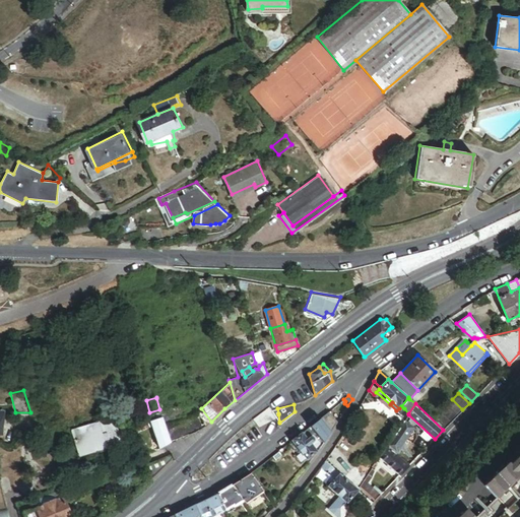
[(278,413),(277,408),(273,409),(270,405),(255,417),(258,425),(276,415),(278,413)]
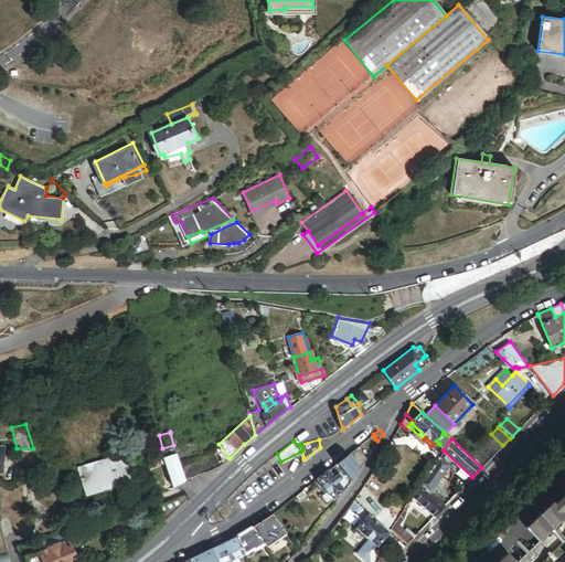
[(178,446),(174,446),(177,456),(193,452),(190,442),(178,446)]
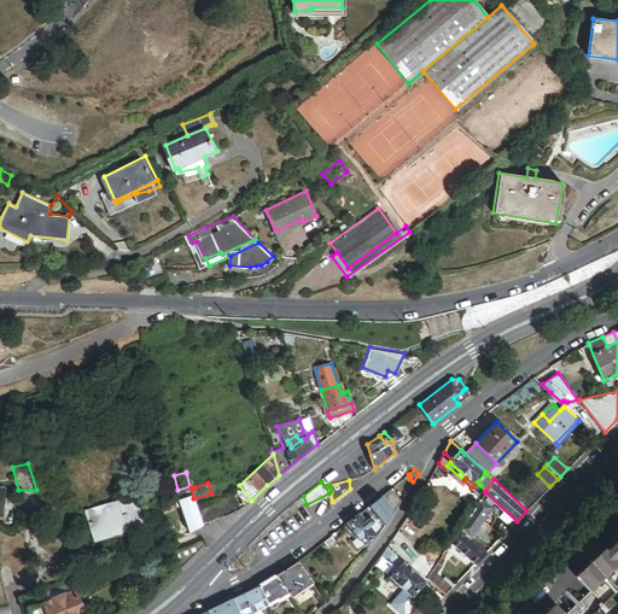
[(190,530),(202,525),(196,506),(193,498),(191,487),(190,486),(178,490),(174,491),(178,503),(181,503),(190,530)]
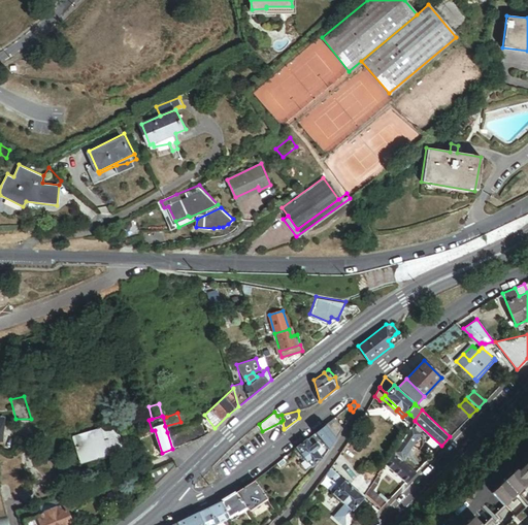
[(200,437),(205,434),(200,420),(195,424),(167,432),(172,449),(200,437)]
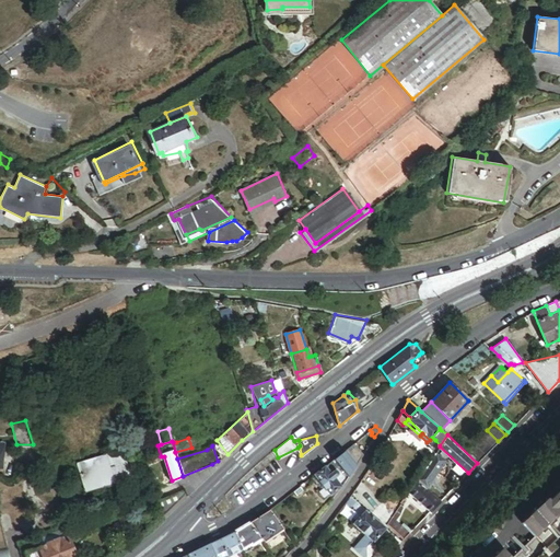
[(128,472),(120,448),(74,462),(83,489),(92,487),(91,484),(128,472)]
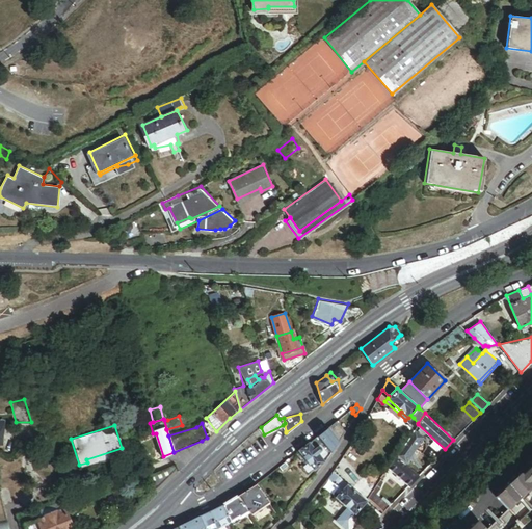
[(328,426),(318,434),(331,451),(339,441),(328,426)]
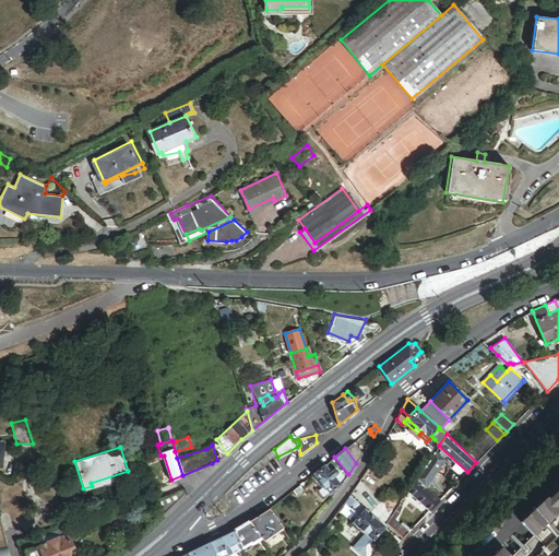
[(445,458),(436,450),(417,477),(426,486),(428,483),(445,458)]
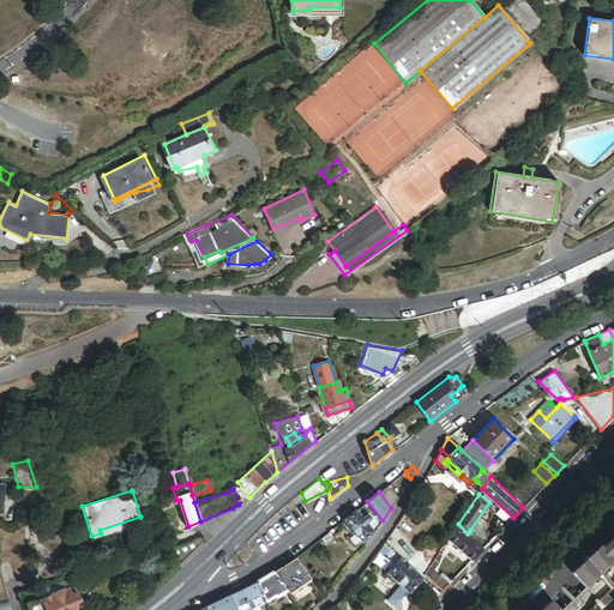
[(363,503),(344,518),(361,541),(373,532),(371,529),(367,523),(371,519),(372,519),(372,518),(372,517),(372,515),(371,514),(369,513),(369,511),(363,503)]
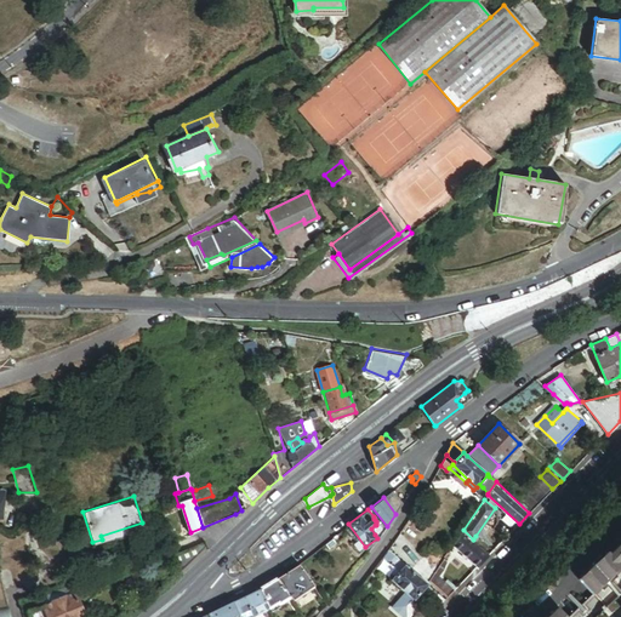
[(382,529),(376,523),(376,524),(376,525),(375,525),(371,529),(375,535),(382,529)]
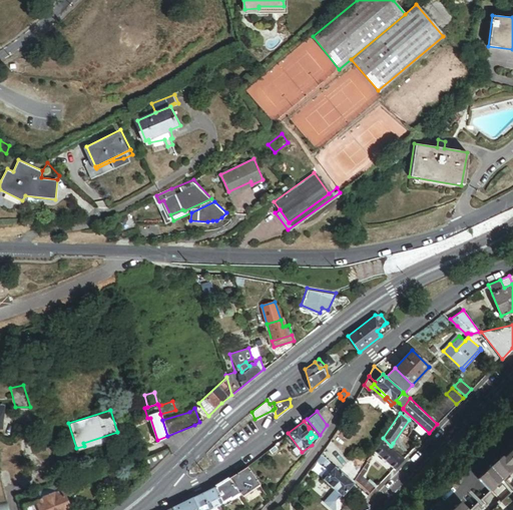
[(391,446),(383,438),(375,449),(394,468),(404,458),(396,451),(392,446),(391,446)]
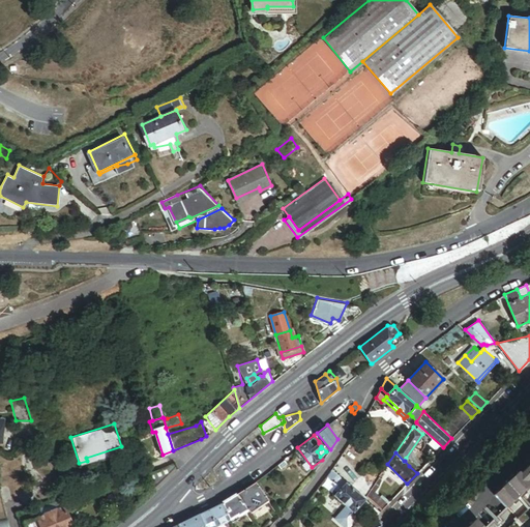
[(529,459),(529,460),(529,463),(520,473),(518,471),(506,482),(514,492),(508,497),(511,500),(529,484),(527,480),(529,476),(529,459)]
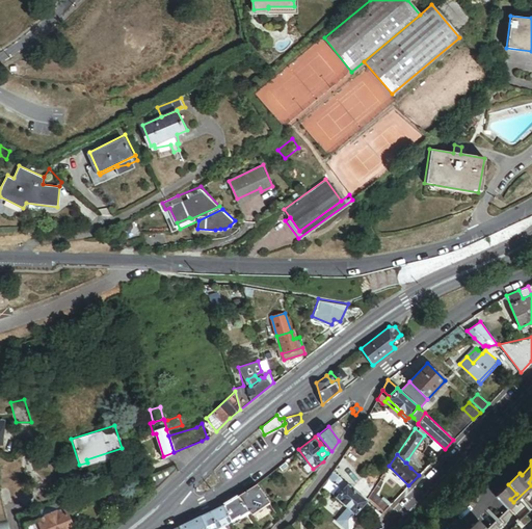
[(338,475),(333,470),(329,475),(335,479),(338,475)]
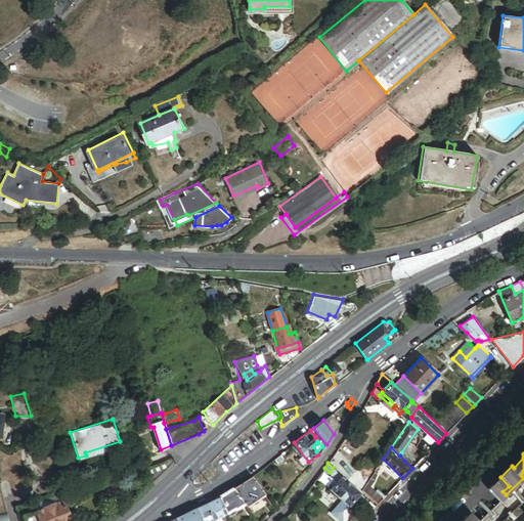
[(338,480),(342,475),(333,468),(330,472),(332,475),(338,480)]
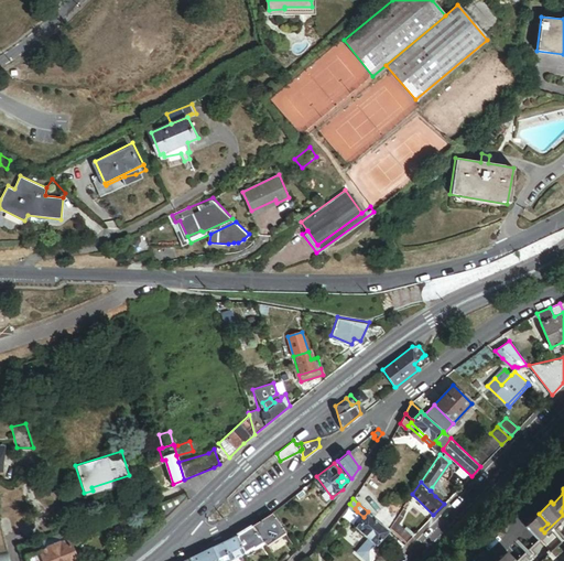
[(403,506),(394,519),(399,524),(403,517),(407,509),(403,506)]
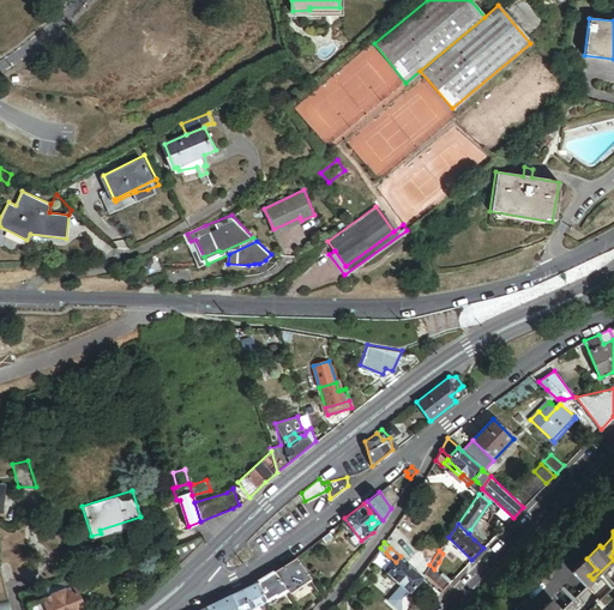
[(289,591),(311,578),(295,556),(274,569),(287,589),(289,591)]
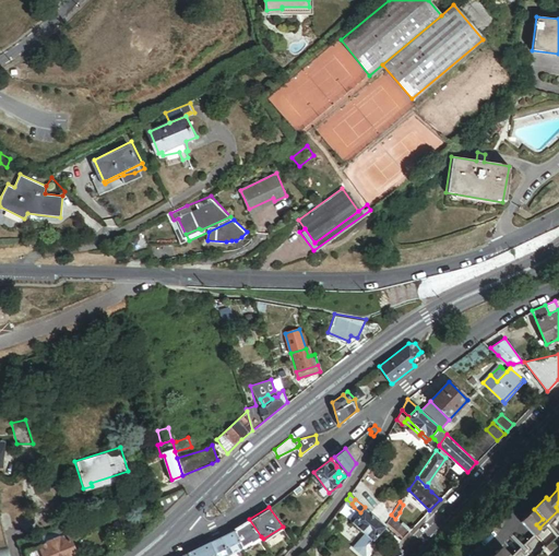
[(354,507),(348,512),(355,518),(360,512),(354,507)]
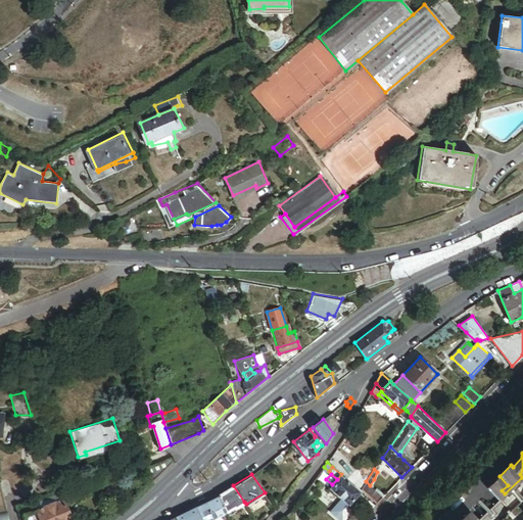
[(366,513),(375,505),(341,474),(337,479),(332,484),(330,487),(342,498),(331,510),(341,519),(342,519),(355,505),(366,513)]
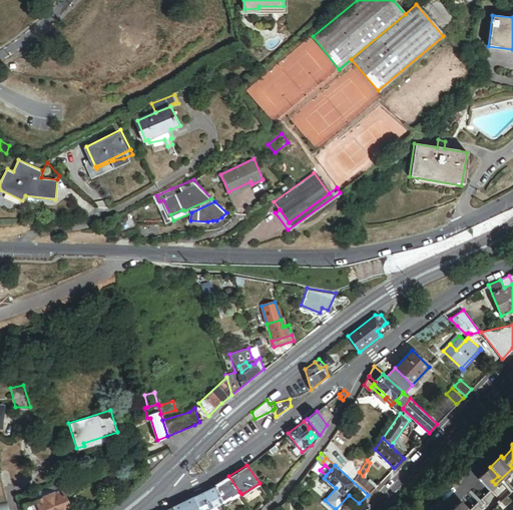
[(0,509),(10,509),(1,467),(0,467),(0,509)]
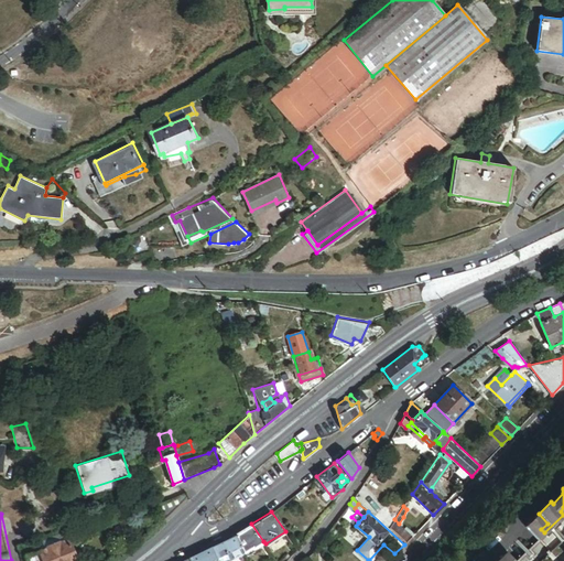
[(538,539),(544,532),(541,529),(548,524),(539,514),(525,526),(538,539)]
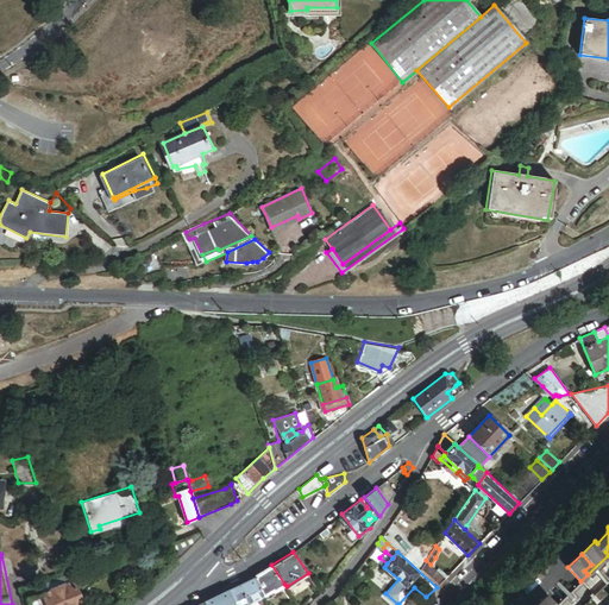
[(431,565),(426,560),(421,568),(439,585),(445,578),(431,565)]
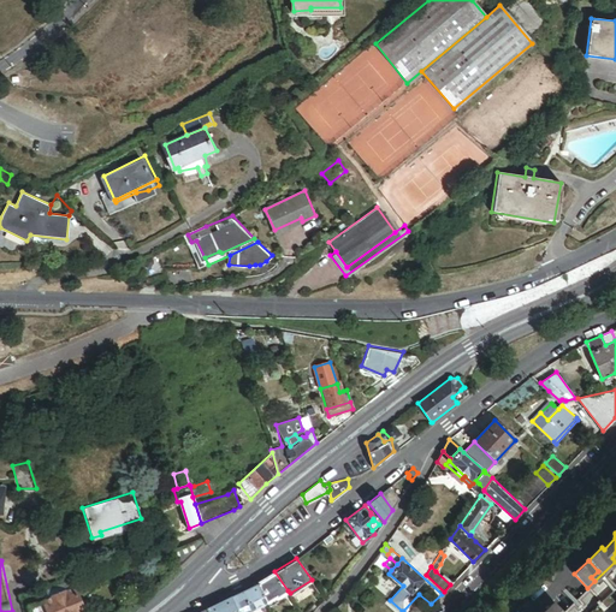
[(288,590),(274,571),(258,582),(266,601),(276,595),(277,596),(288,590)]
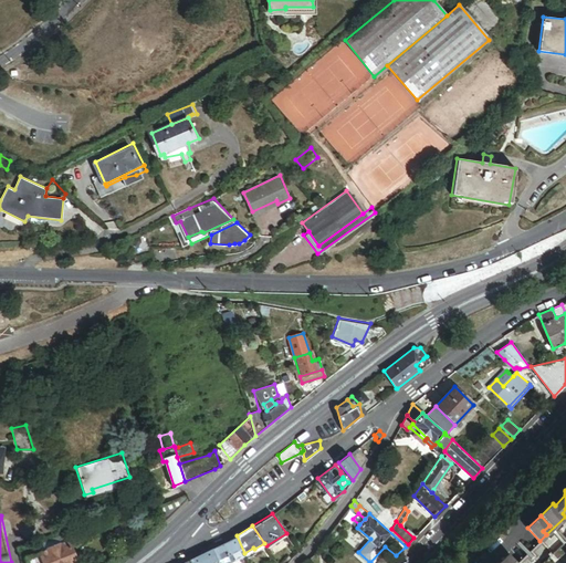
[(227,562),(244,553),(237,535),(212,548),(219,562),(227,562)]
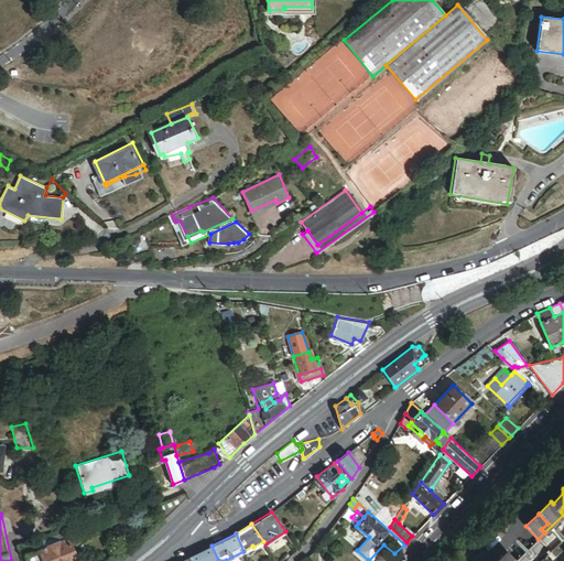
[(76,560),(68,538),(40,549),(44,560),(76,560)]
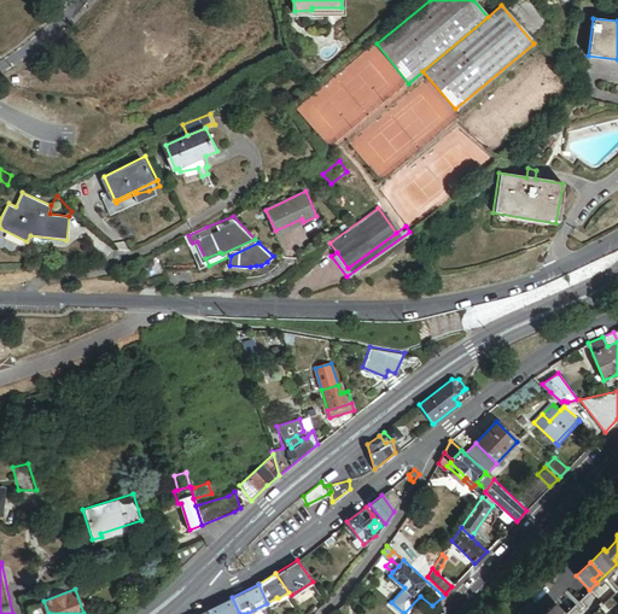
[(239,613),(232,597),(207,609),(209,613),(239,613)]
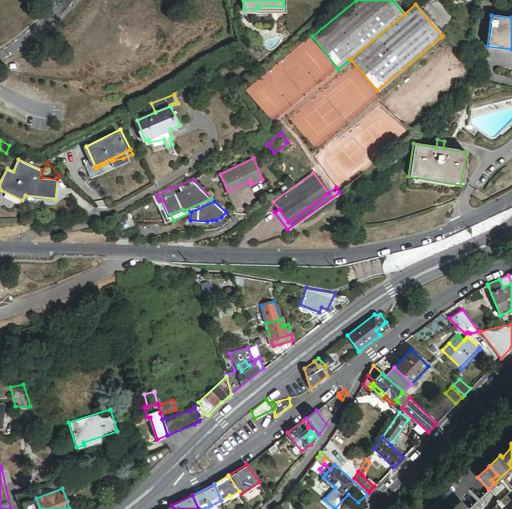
[(40,508),(36,498),(22,503),(25,508),(40,508)]
